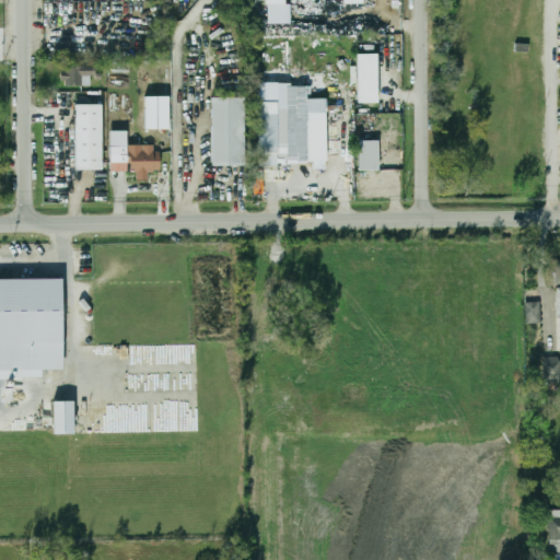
[(266,0),(267,23),(290,23),(290,4),(284,4),(283,0),(266,0)]
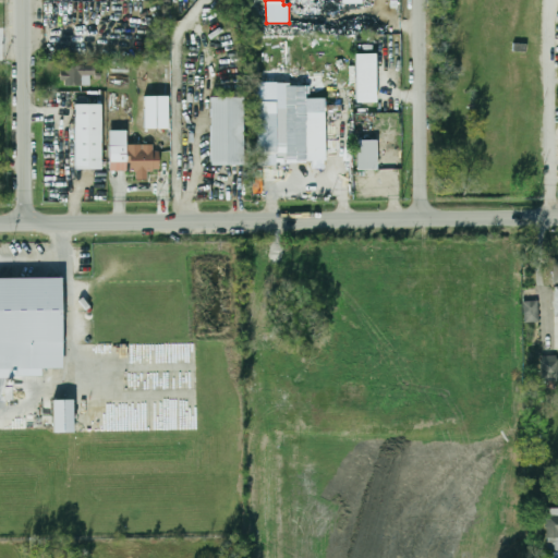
[(375,55),(356,55),(356,101),(375,101),(375,55)]
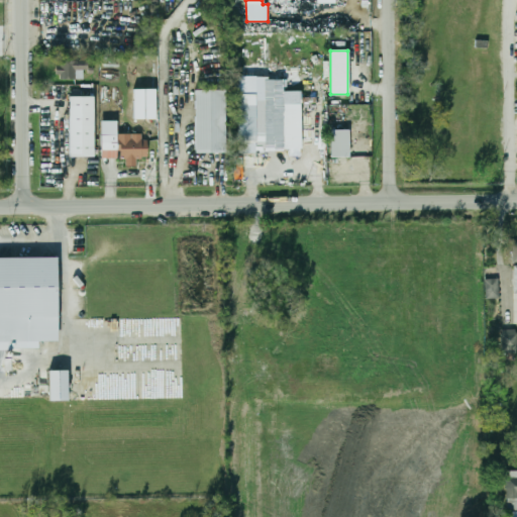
[(81,80),(81,61),(56,61),(56,80),(81,80)]
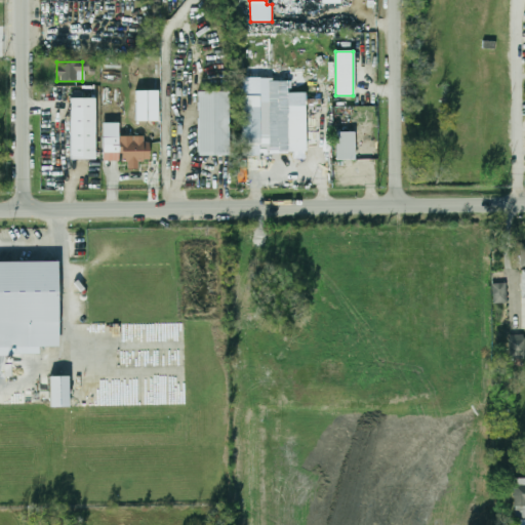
[(259,88),(242,88),(242,145),(259,145),(259,88)]
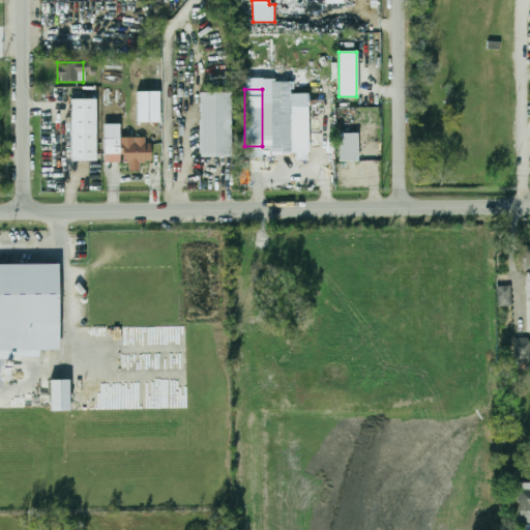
[(159,121),(159,91),(137,91),(137,121),(159,121)]
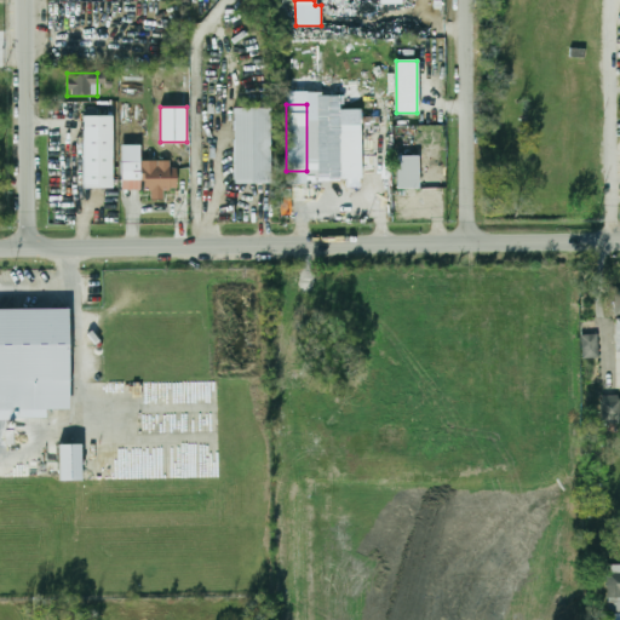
[(234,184),(270,184),(270,108),(234,108),(234,184)]
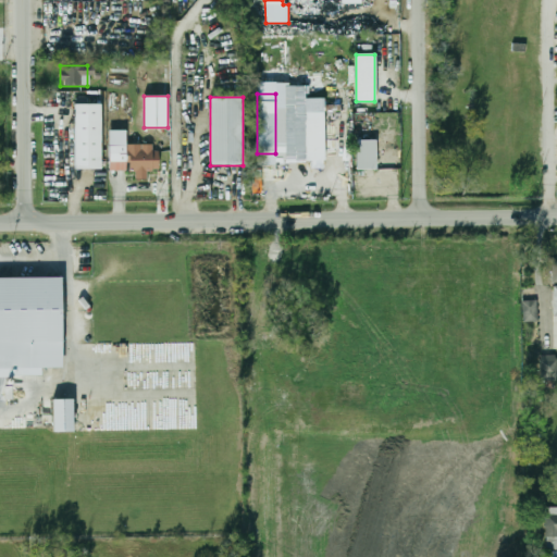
[(102,104),(75,104),(75,170),(102,170),(102,104)]
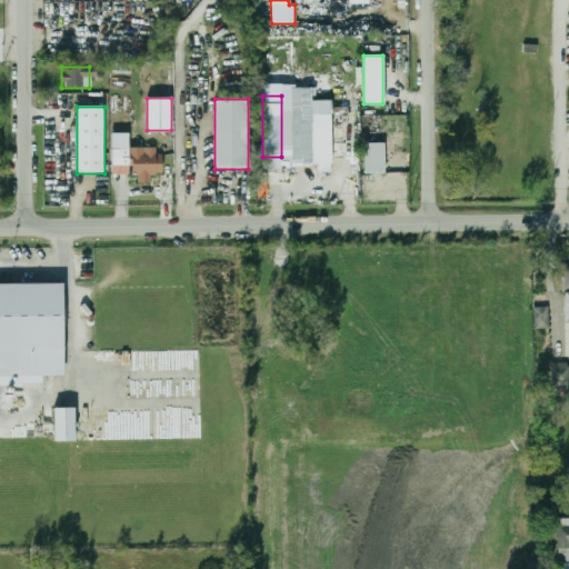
[(331,113),(311,113),(311,165),(331,165),(331,113)]
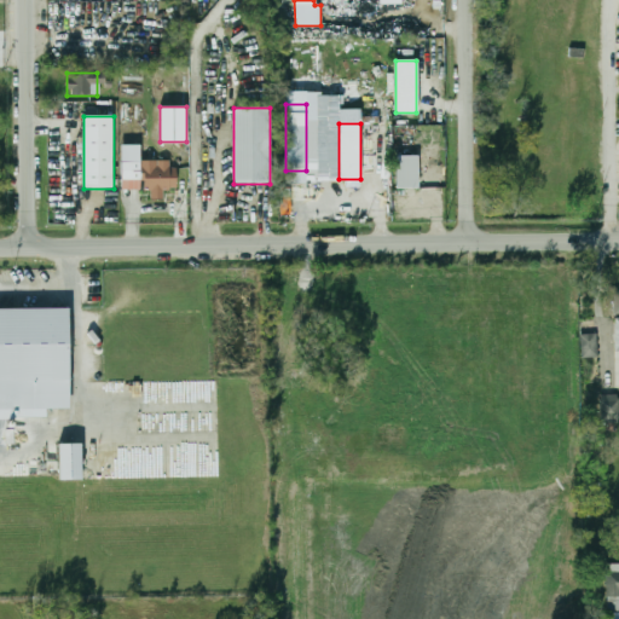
[(120,145),(139,145),(139,161),(120,161),(120,145)]
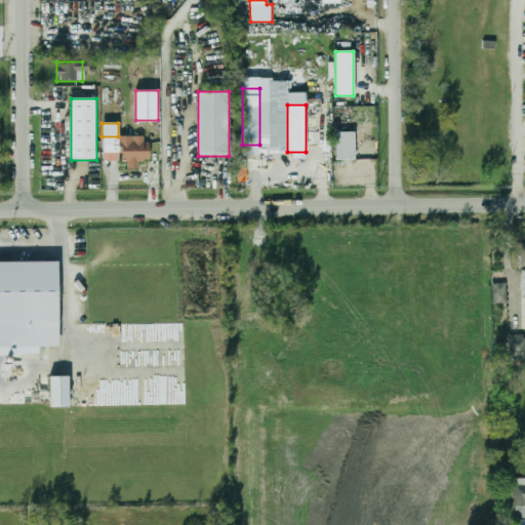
[(355,132),(335,132),(335,160),(355,160),(355,132)]
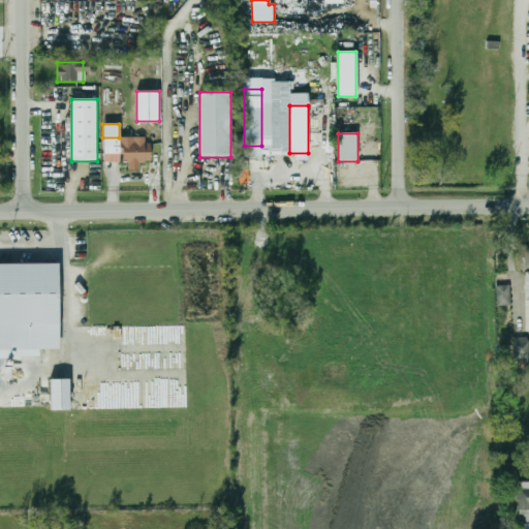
[(103,162),(128,161),(128,172),(139,170),(139,162),(151,161),(151,137),(120,137),(120,138),(102,138),(103,162)]
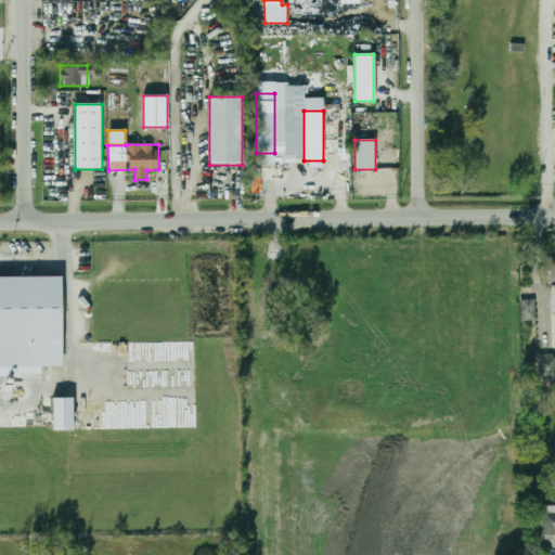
[(0,366),(62,366),(62,276),(0,276),(0,366)]
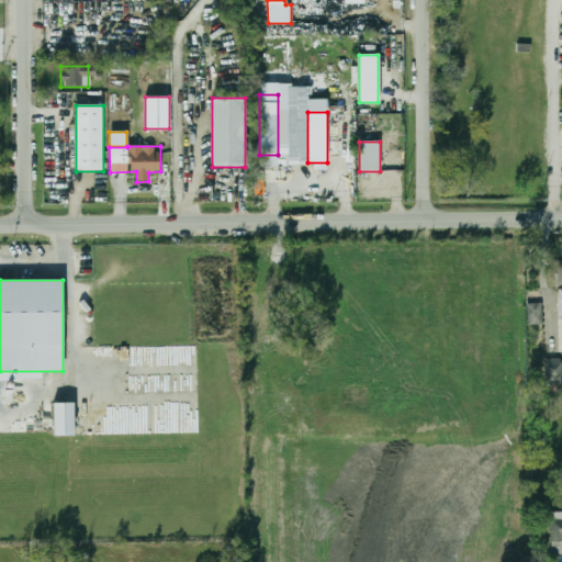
[(528,304),(529,324),(542,323),(540,303),(528,304)]
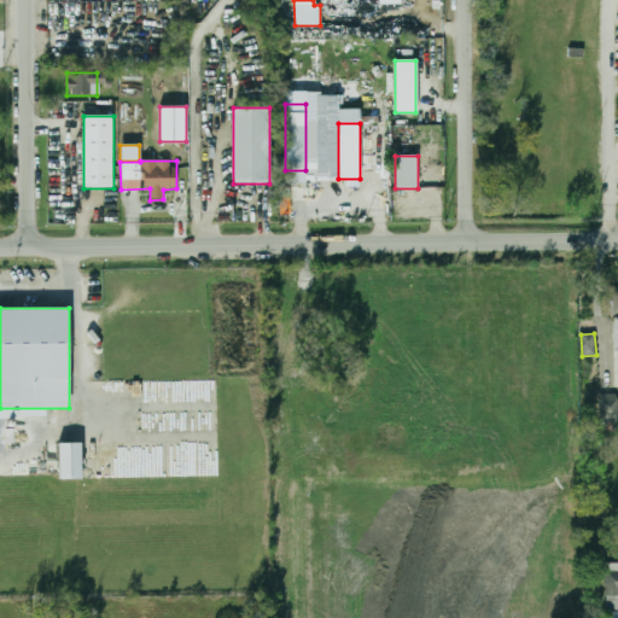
[(617,394),(600,394),(600,423),(617,423),(617,394)]
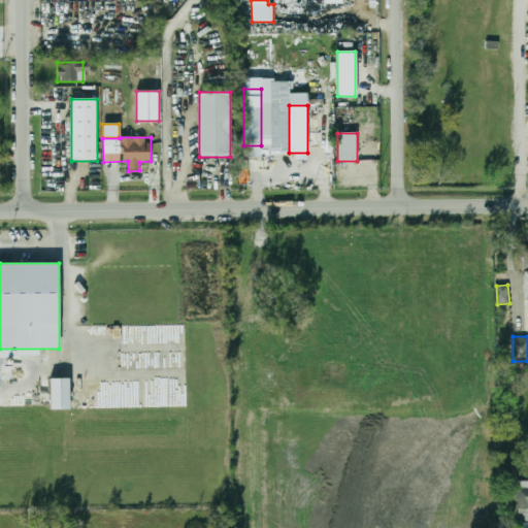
[(69,380),(50,380),(50,410),(69,410),(69,380)]
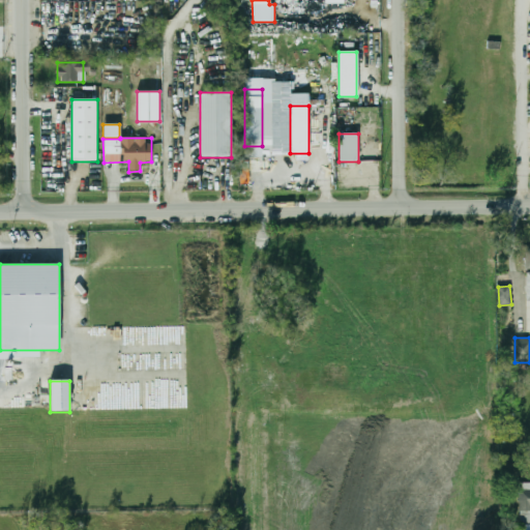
[(529,522),(529,482),(520,482),(520,523),(529,522)]
